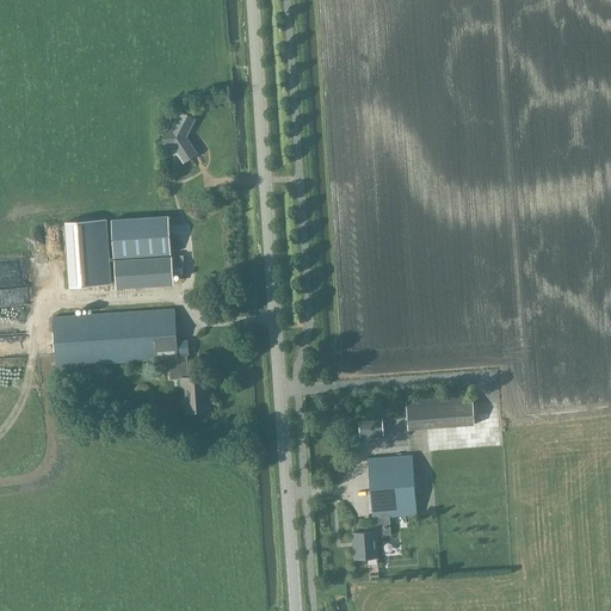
[(164,129),(164,146),(173,146),(184,162),(197,154),(185,136),(195,118),(181,112),(173,129),(164,129)]
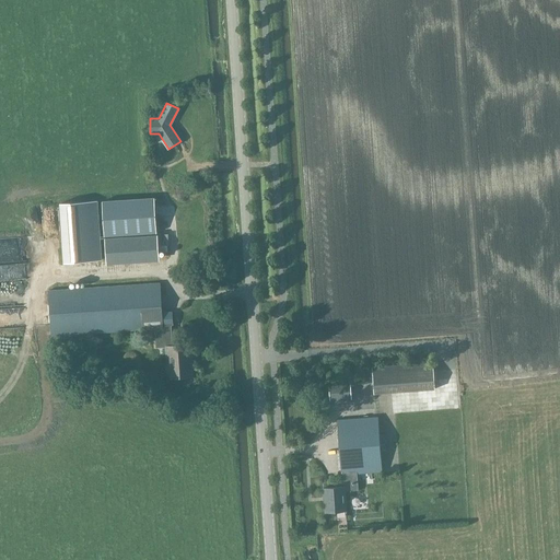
[(103,201),(105,238),(107,260),(159,257),(158,235),(155,198),(103,201)]
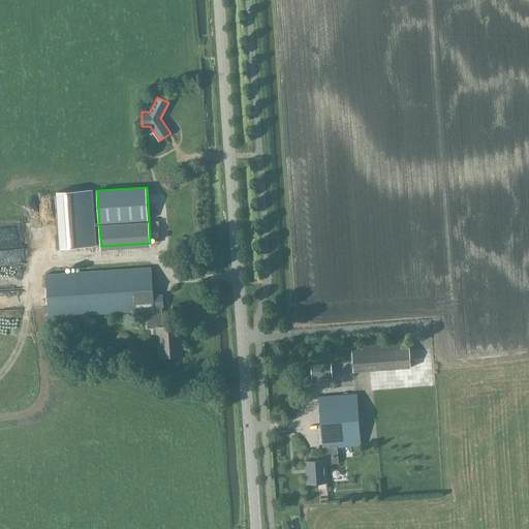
[(55,193),(59,249),(95,247),(91,190),(55,193)]
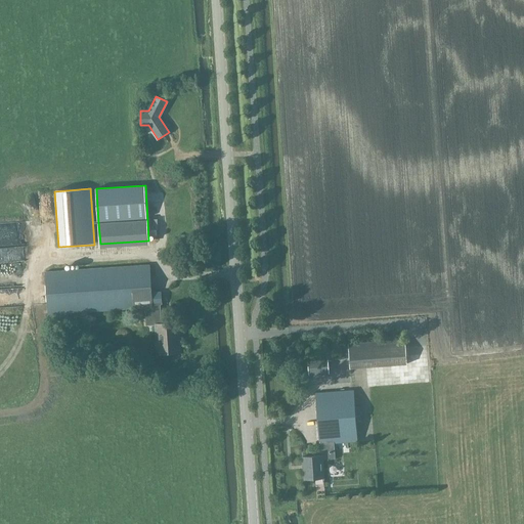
[(0,241),(0,249),(9,250),(9,242),(0,241)]
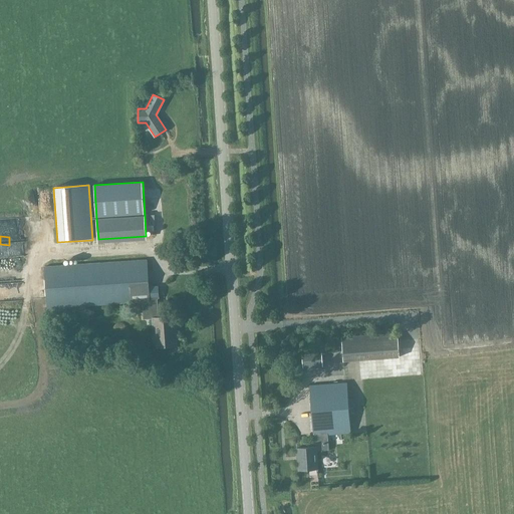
[(157,344),(176,343),(176,332),(173,332),(172,316),(158,317),(157,298),(159,298),(158,286),(149,287),(148,260),(44,266),(47,307),(143,302),(144,318),(153,318),(154,329),(156,329),(157,344)]
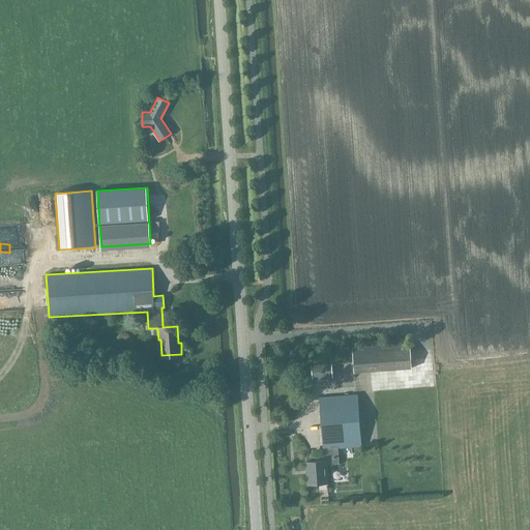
[(11,285),(11,300),(24,301),(24,285),(11,285)]
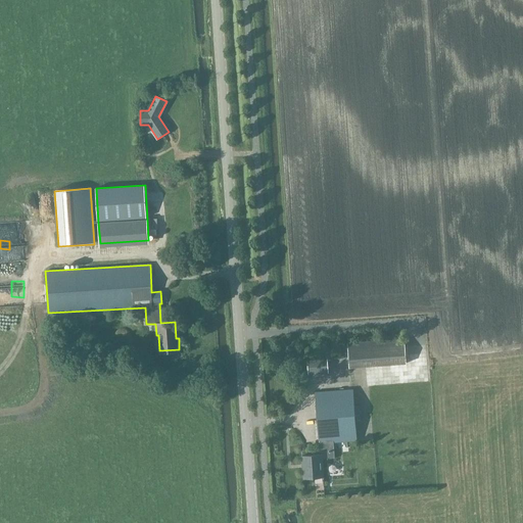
[(349,368),(407,364),(405,339),(347,343),(349,368)]
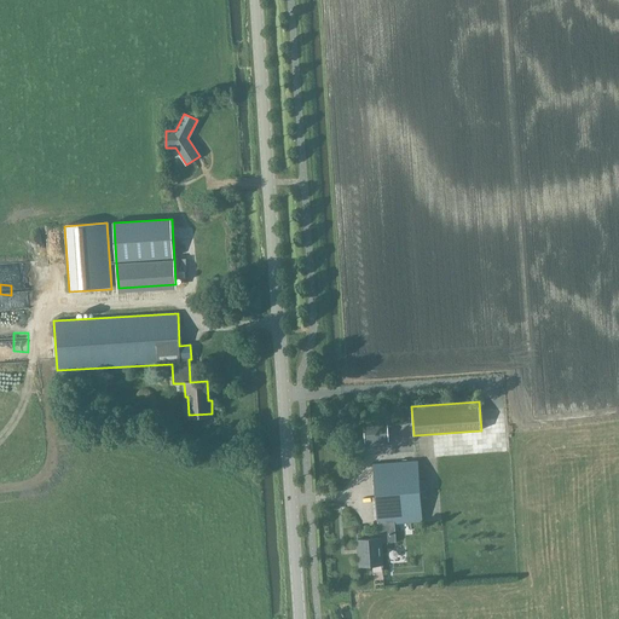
[(387,426),(363,428),(364,443),(388,440),(387,426)]
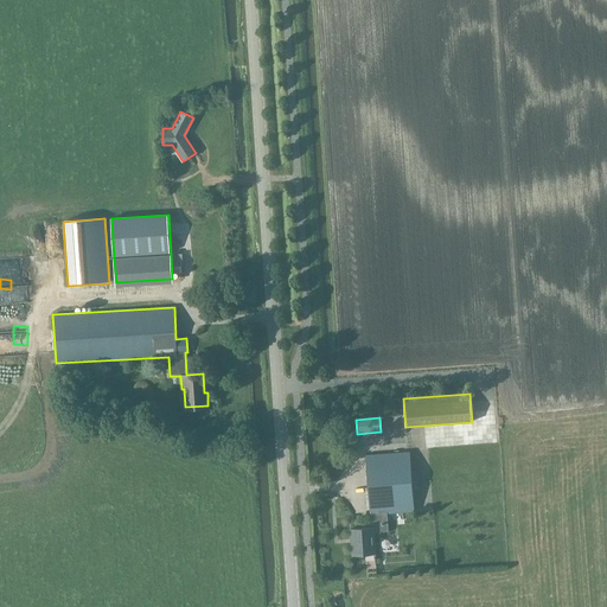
[(372,528),(351,530),(352,555),(376,554),(374,532),(388,531),(387,513),(414,511),(409,452),(366,455),(370,515),(372,515),(372,528)]
